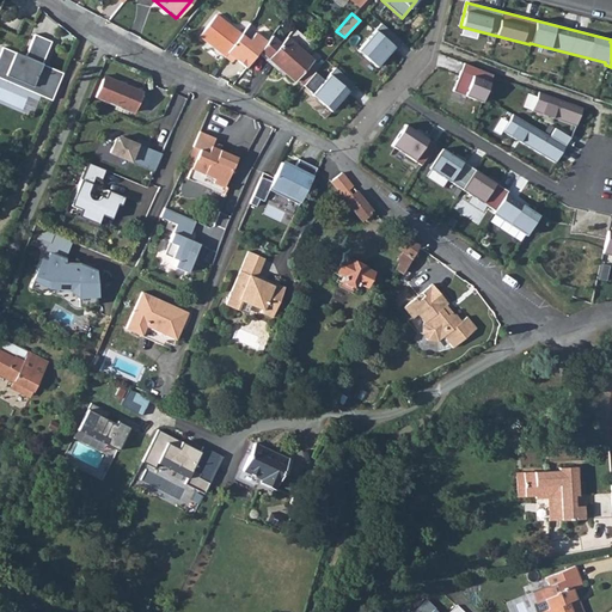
[(199,36),(212,48),(230,28),(215,16),(199,36)]
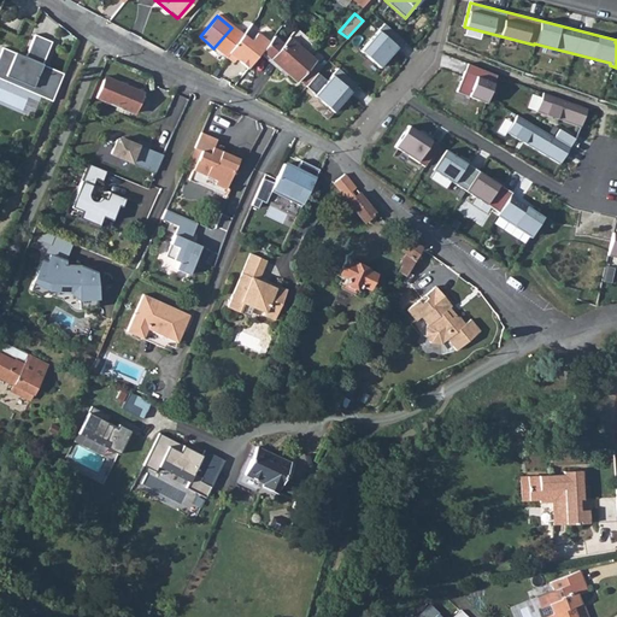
[(404,40),(385,23),(360,51),(380,68),(404,40)]
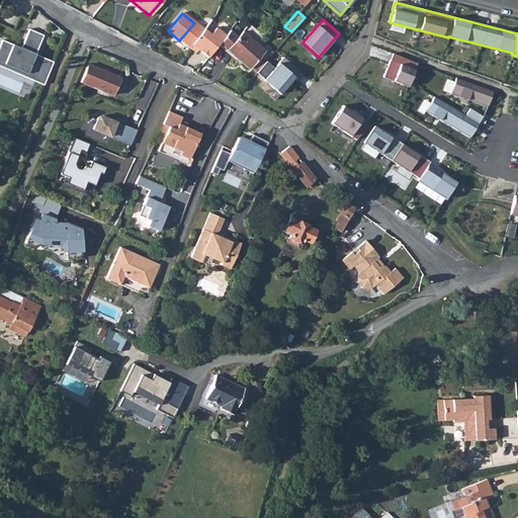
[(194,23),(179,40),(195,53),(197,51),(206,58),(219,44),(225,36),(214,28),(208,35),(194,23)]
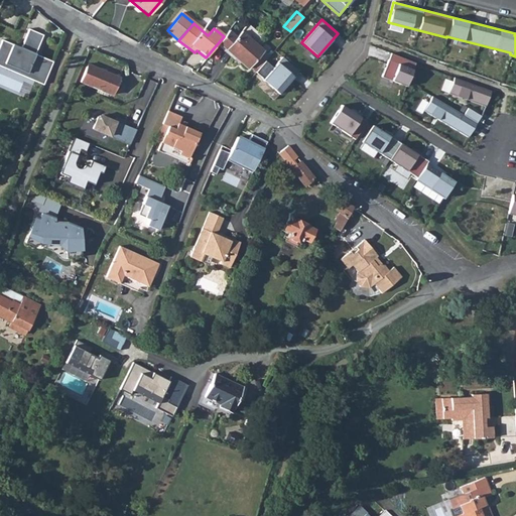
[(2,41),(0,45),(0,66),(43,85),(53,61),(36,54),(42,36),(29,30),(21,48),(2,41)]
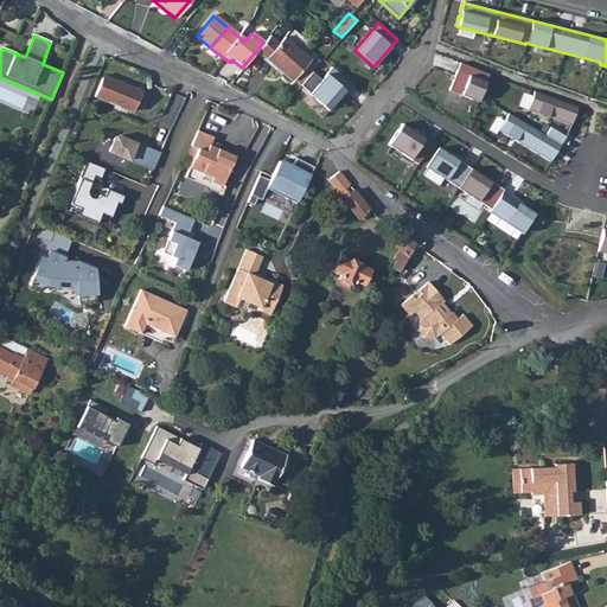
[(263,43),(256,51),(292,81),(310,61),(285,38),(279,44),(268,36),(263,43)]
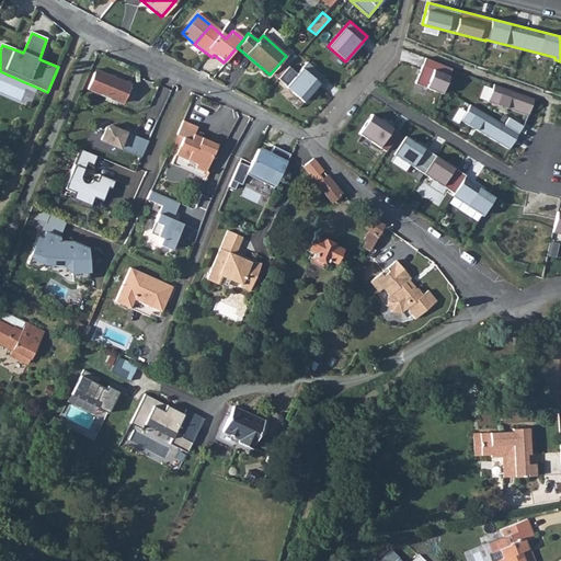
[(451,68),(425,58),(415,83),(442,93),(451,68)]
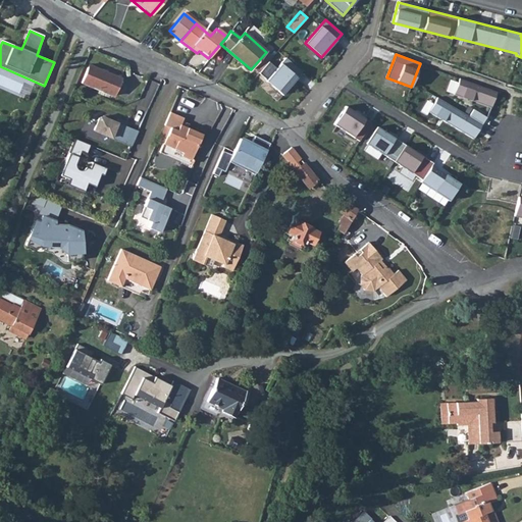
[(281,95),(302,71),(285,57),(265,81),(281,95)]
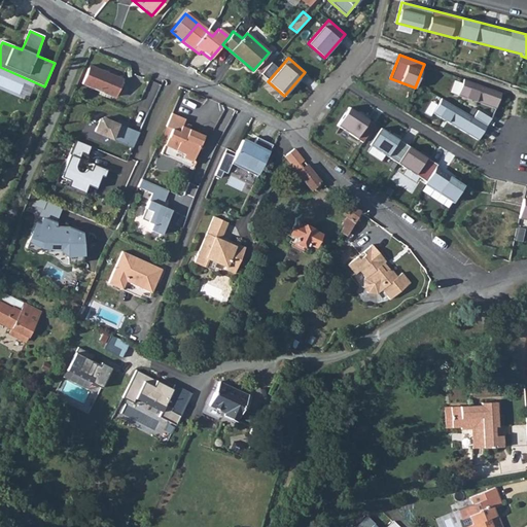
[(90,66),(81,84),(113,98),(121,79),(90,66)]
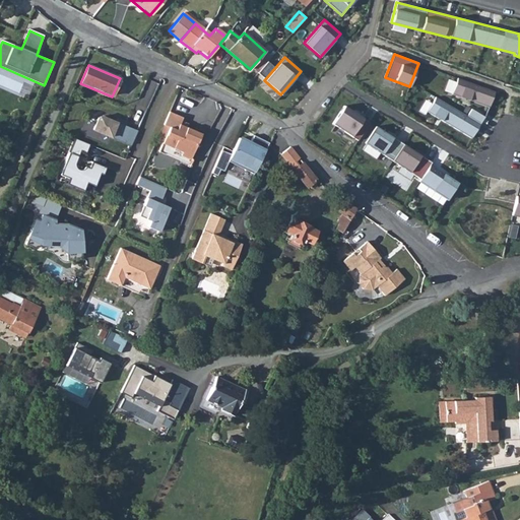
[(495,91),(457,78),(452,93),(489,108),(495,91)]
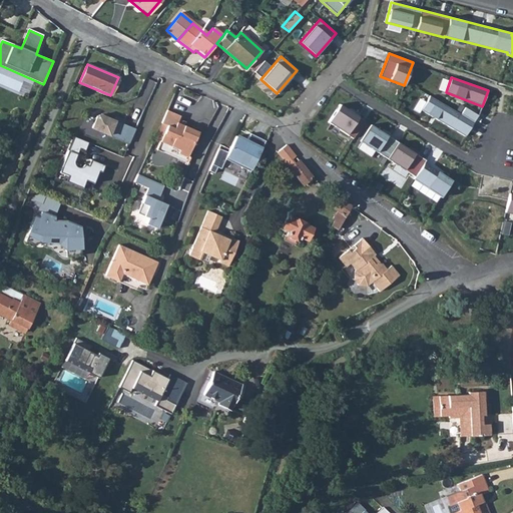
[(421,110),(465,136),(478,115),(465,107),(461,114),(430,95),(421,110)]
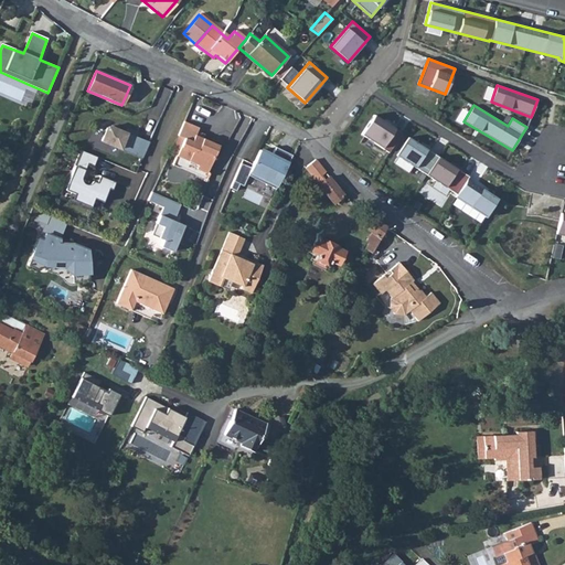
[(402,132),(374,115),(361,135),(388,152),(402,132)]
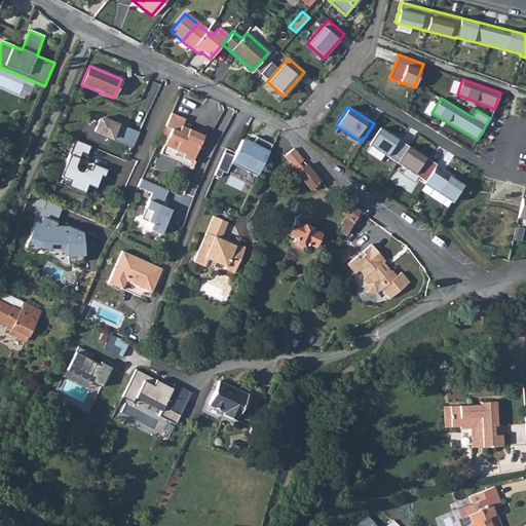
[(167,119),(165,124),(171,126),(173,127),(178,116),(171,113),(167,119)]
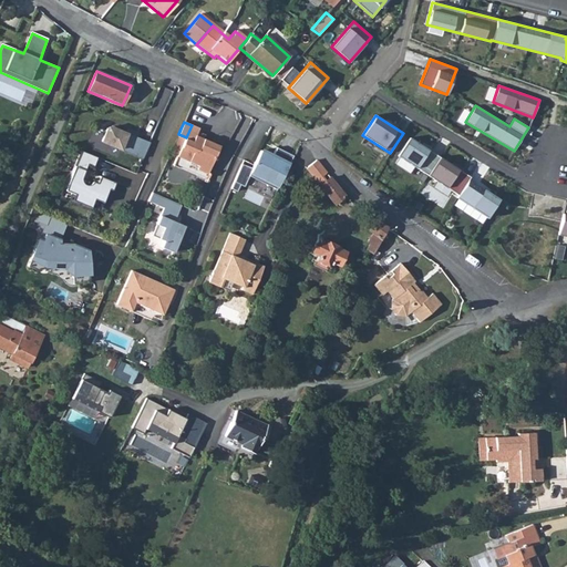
[(107,125),(101,143),(144,160),(151,143),(107,125)]
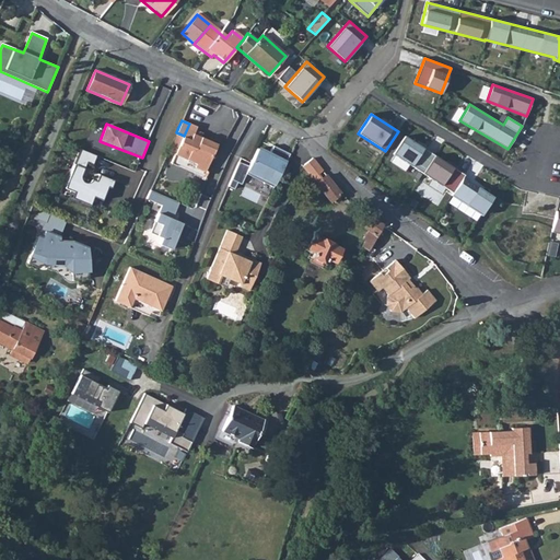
[(175,153),(172,161),(198,174),(214,143),(194,132),(196,127),(189,124),(184,136),(175,153)]
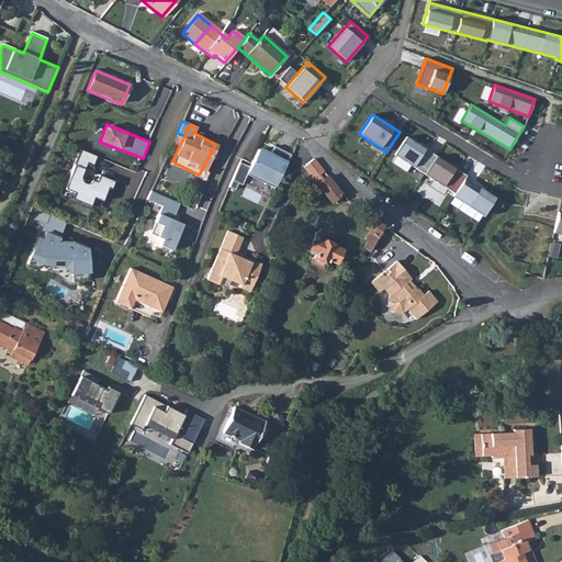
[(177,133),(168,150),(175,153),(182,135),(177,133)]
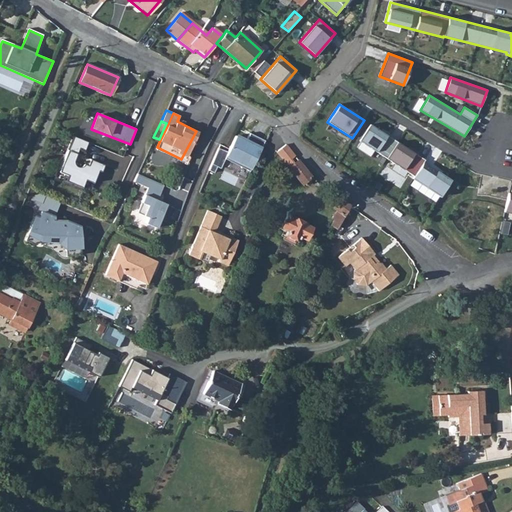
[(159,139),(155,147),(157,147),(160,140),(168,124),(166,123),(159,139)]
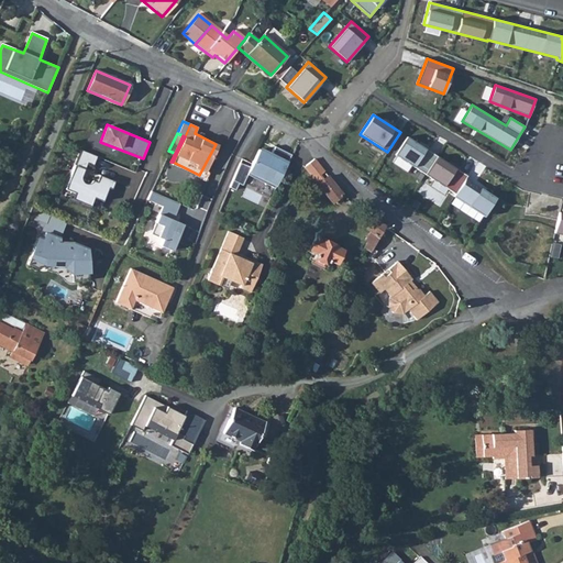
[(407,136),(395,155),(455,194),(453,196),(484,216),(495,198),(465,178),(467,176),(407,136)]
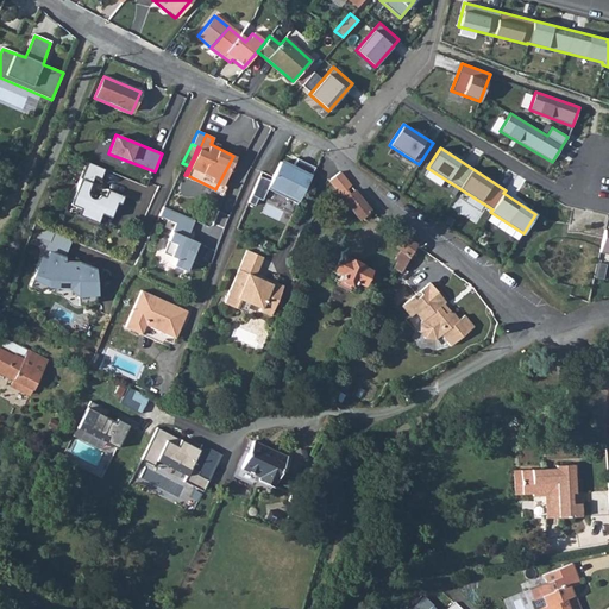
[(233,156),(215,189),(219,190),(236,156),(233,156)]
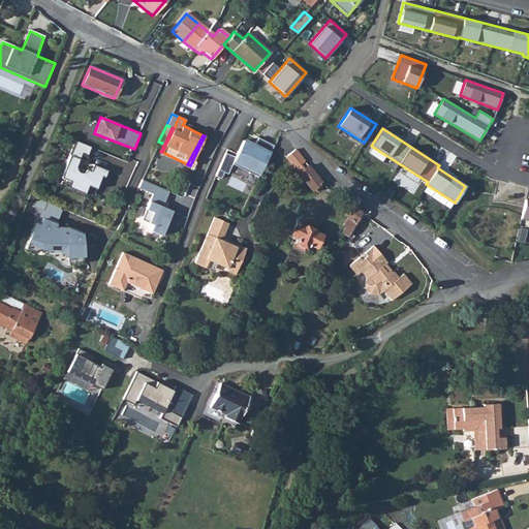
[(90,147),(75,141),(60,178),(68,181),(66,187),(84,194),(87,186),(95,189),(100,177),(103,178),(106,170),(92,164),(89,170),(86,169),(85,169),(83,172),(81,173),(78,172),(75,169),(75,167),(75,165),(81,153),(87,155),(90,147)]
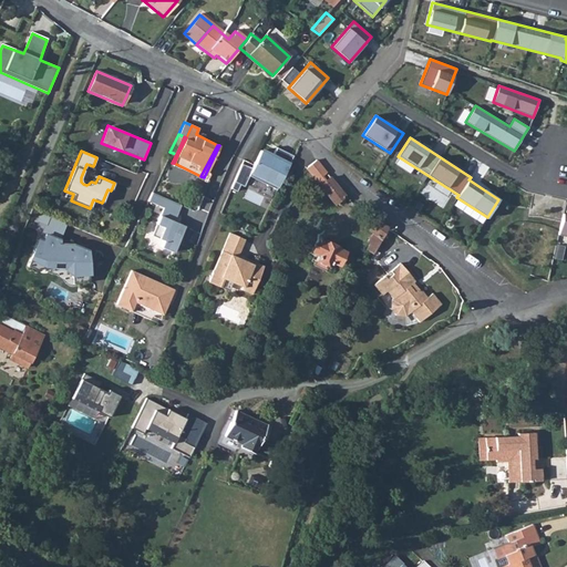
[(326,172),(317,160),(310,165),(319,177),(326,172)]
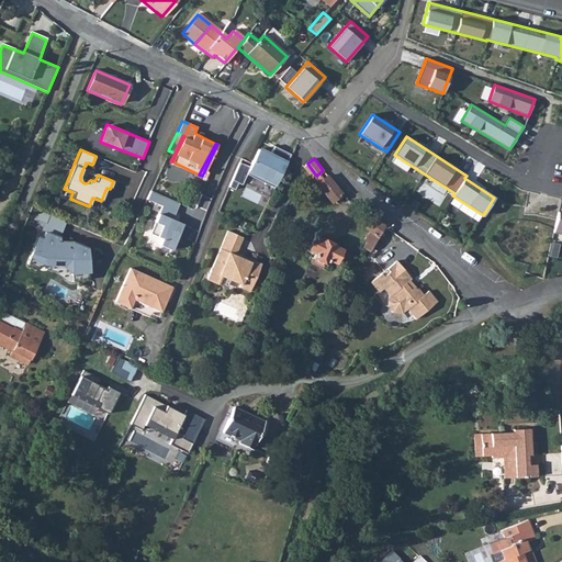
[(341,193),(327,176),(317,183),(332,202),(334,200),(336,203),(341,199),(339,195),(341,193)]
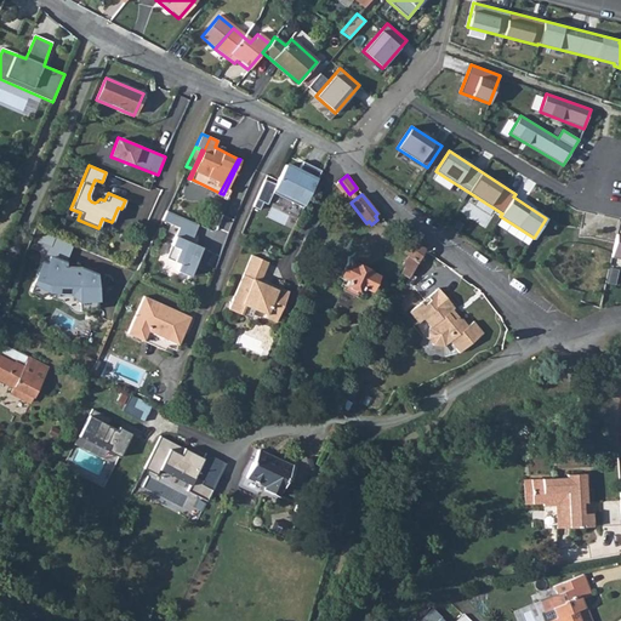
[(176,271),(193,275),(205,249),(192,241),(198,227),(166,210),(161,221),(178,229),(170,246),(178,250),(174,263),(178,266),(176,271)]
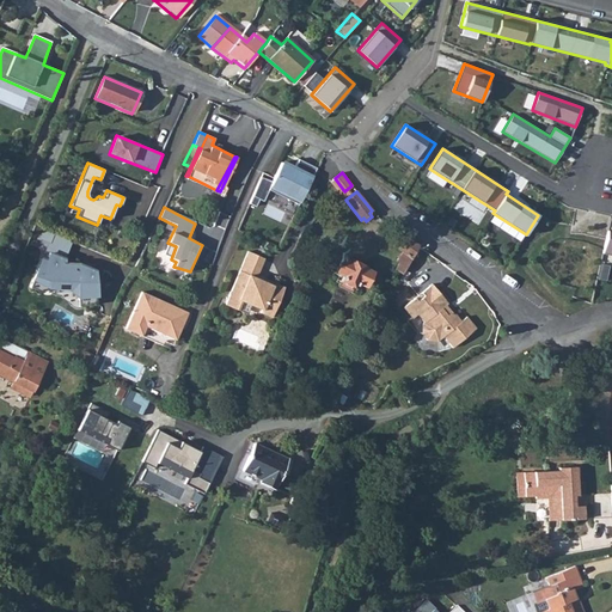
[(420,245),(399,231),(391,242),(403,251),(398,261),(399,261),(396,269),(403,274),(420,245)]
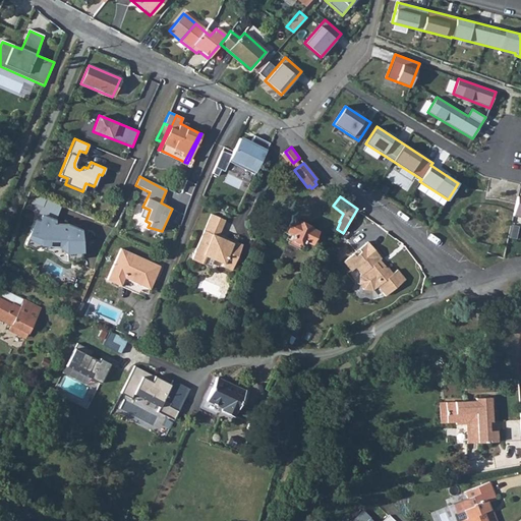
[(191,259),(201,264),(206,256),(223,264),(222,266),(231,270),(243,244),(227,237),(226,240),(219,237),(227,221),(212,214),(191,259)]
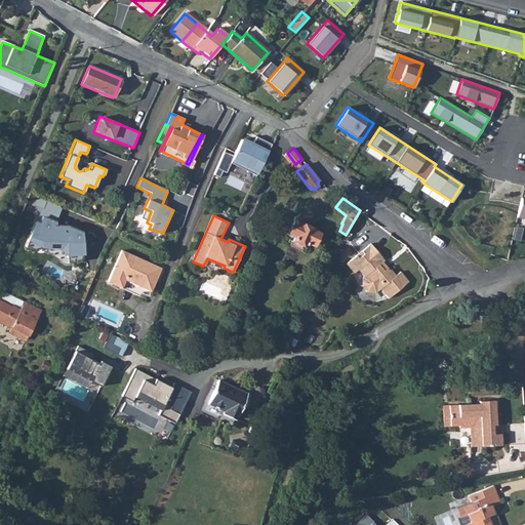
[(35,221),(26,247),(37,251),(43,242),(53,242),(57,246),(66,246),(68,257),(73,263),(83,261),(82,249),(88,248),(87,235),(67,227),(54,226),(54,221),(42,216),(40,224),(35,221)]
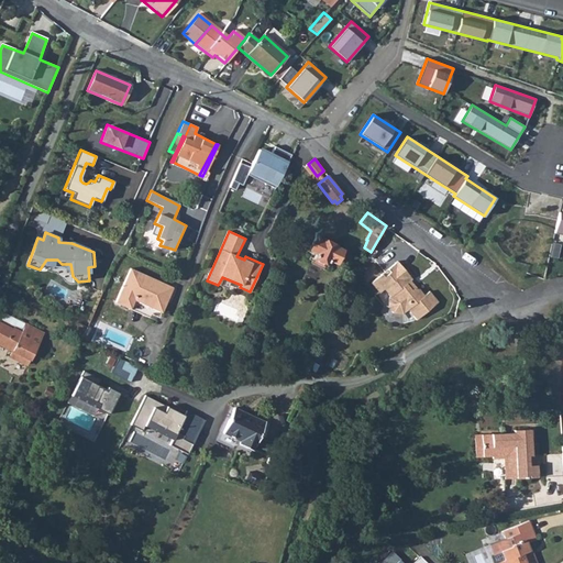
[(310,266),(308,271),(320,277),(322,272),(326,273),(331,261),(337,264),(343,250),(335,245),(335,244),(324,239),(323,240),(316,236),(308,232),(301,246),(313,253),(308,264),(310,266)]
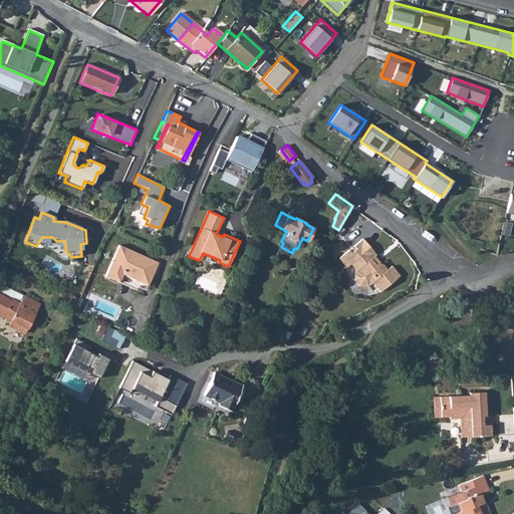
[(349,248),(339,256),(346,266),(351,262),(355,267),(354,278),(359,284),(367,285),(373,281),(380,290),(401,273),(393,264),(387,268),(381,262),(377,261),(374,263),(370,257),(375,253),(362,237),(354,244),(356,246),(351,251),(349,248)]
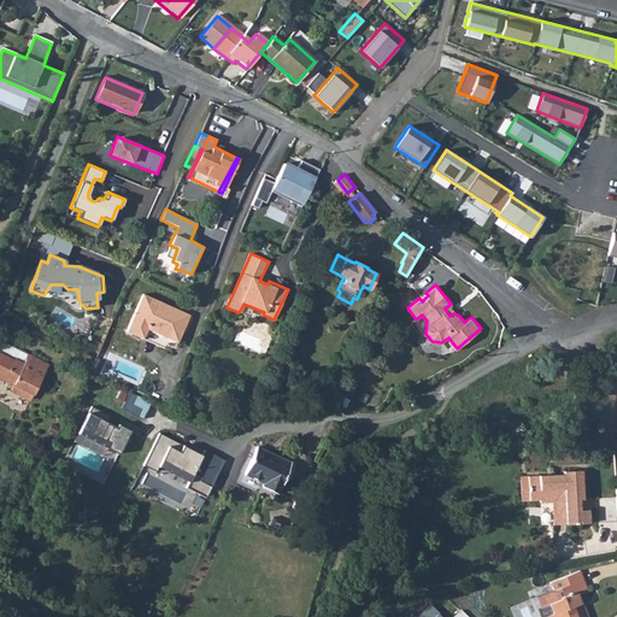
[(127,330),(133,333),(150,297),(142,293),(127,330)]
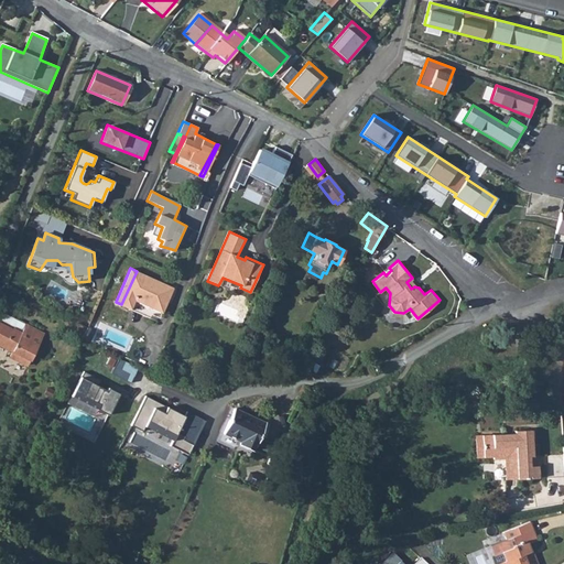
[(137,271),(121,304),(130,308),(134,300),(162,312),(173,288),(137,271)]
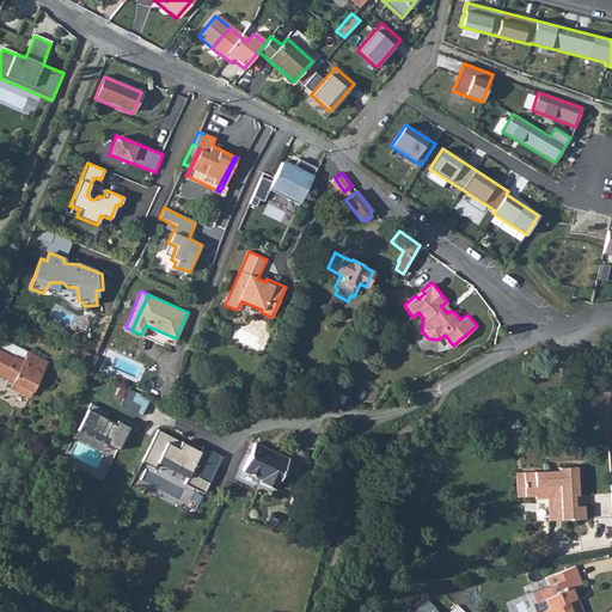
[(242,301),(237,310),(257,319),(261,312),(262,310),(242,301)]
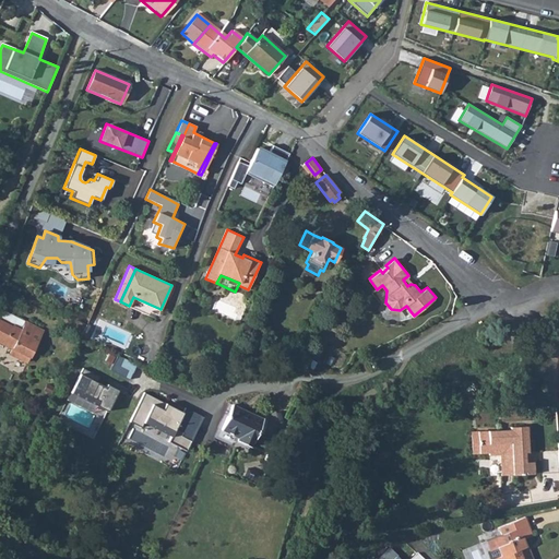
[(7,310),(1,320),(21,331),(26,321),(7,310)]
